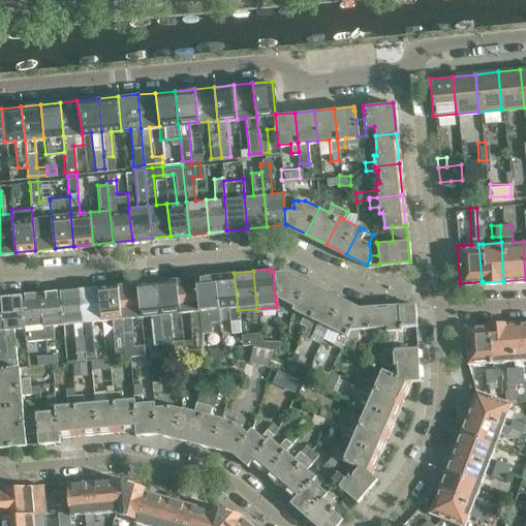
[(286,271),(273,272),(275,296),(276,302),(277,303),(277,310),(282,310),(281,299),(294,304),(305,280),(286,271)]
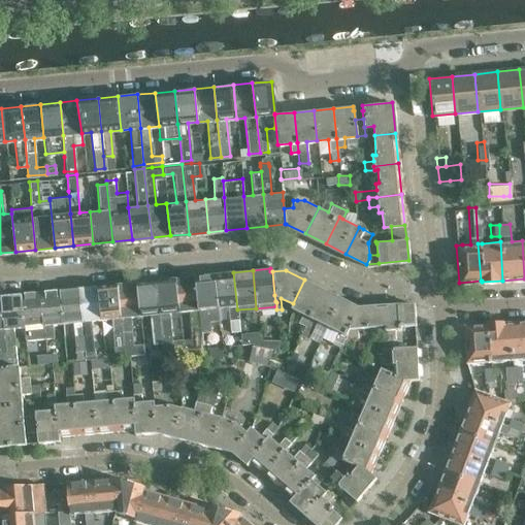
[(233,272),(214,274),(217,307),(227,306),(230,333),(238,333),(237,309),(233,272)]
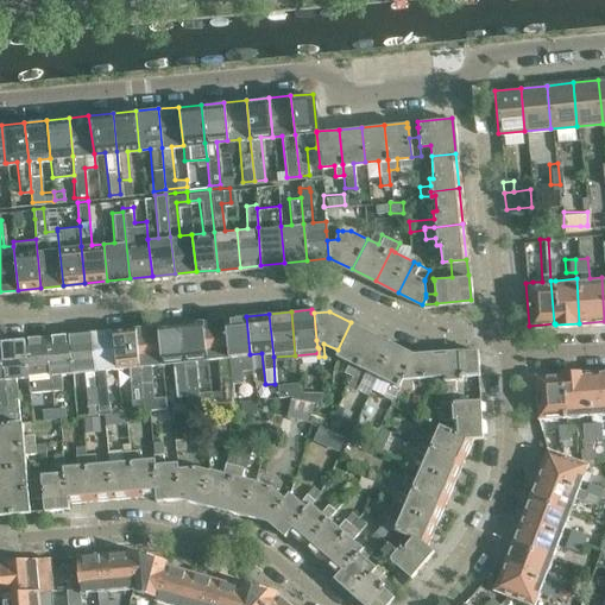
[(246,316),(225,319),(231,382),(240,380),(239,369),(252,367),(250,354),(246,316)]
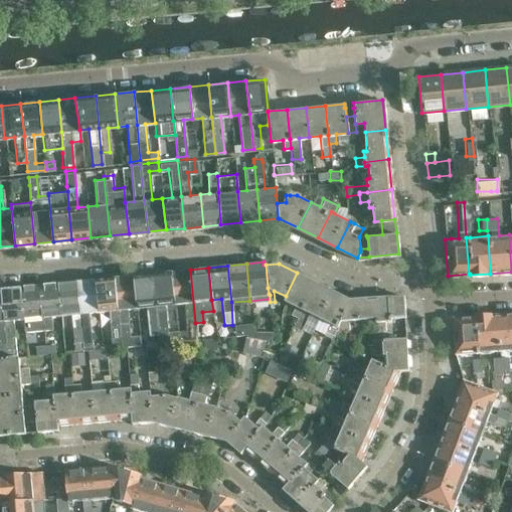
[(190,270),(171,272),(174,303),(183,303),(184,316),(182,317),(184,329),(177,330),(178,339),(197,337),(195,323),(190,270)]
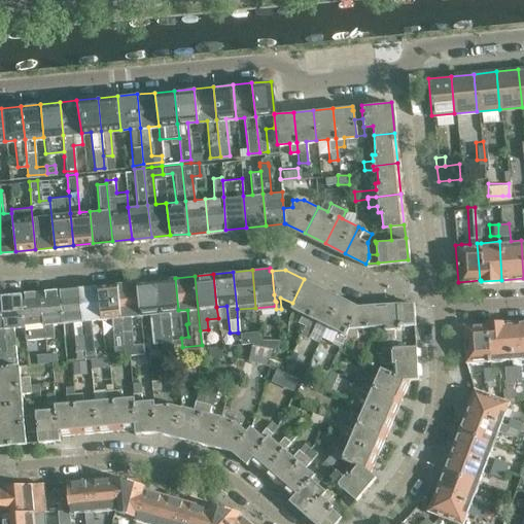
[(161,333),(161,339),(162,341),(163,349),(182,347),(181,338),(172,338),(169,311),(178,310),(175,278),(154,280),(158,312),(161,333)]
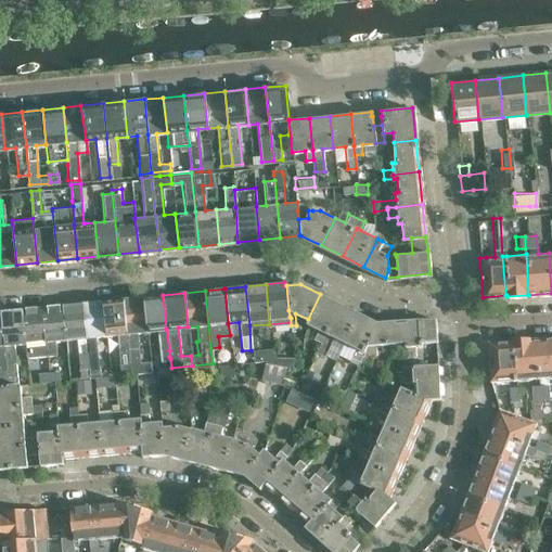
[(320,294),(308,319),(306,323),(317,329),(312,337),(321,342),(325,332),(339,304),(320,294)]
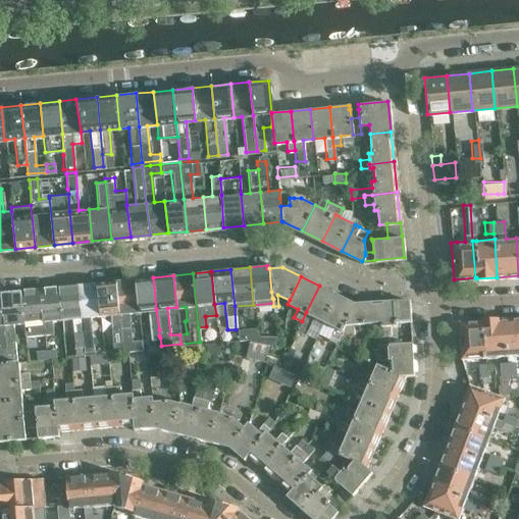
[(153,277),(136,278),(139,311),(148,310),(151,339),(160,338),(159,335),(159,329),(156,309),(153,277)]
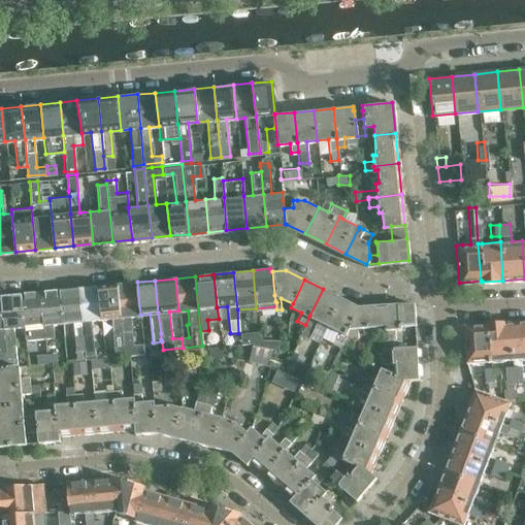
[(140,315),(137,282),(118,284),(121,317),(123,354),(133,353),(142,353),(142,342),(131,343),(130,316),(140,315)]
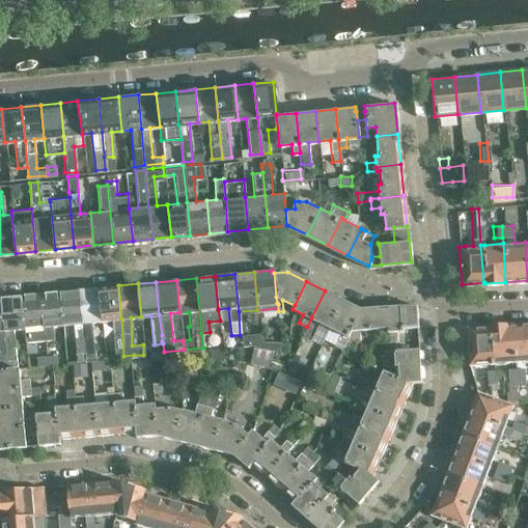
[(121,318),(118,285),(99,287),(102,321),(111,320),(114,356),(123,356),(121,318)]
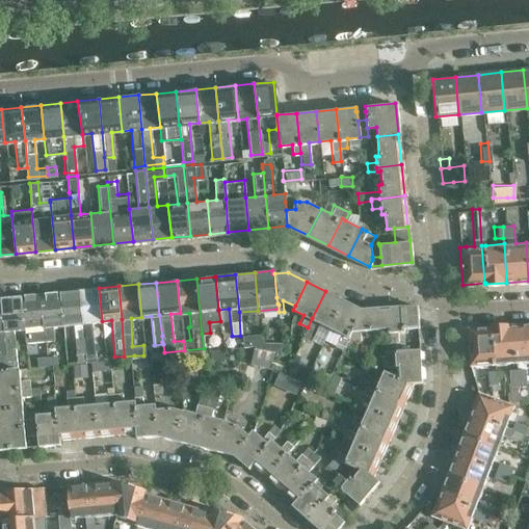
[(95,359),(90,321),(102,321),(99,288),(79,290),(82,322),(85,358),(85,360),(95,359)]
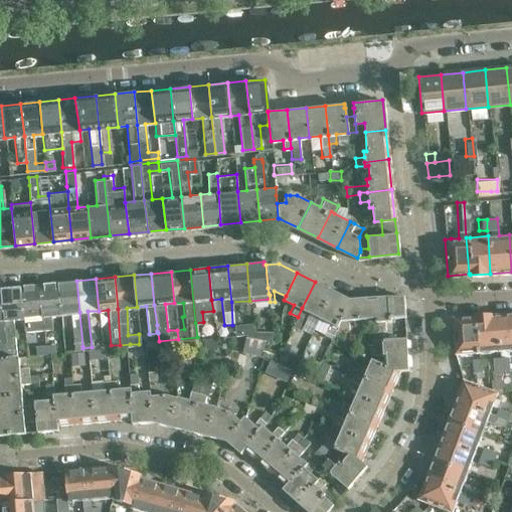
[(82,346),(79,312),(76,281),(57,283),(59,314),(69,313),(73,349),(82,348),(82,346)]
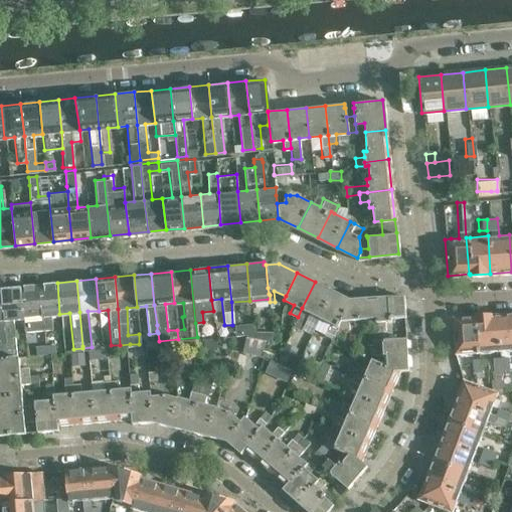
[(318,317),(332,290),(315,282),(302,308),(298,317),(293,326),(300,329),(309,312),(318,317)]
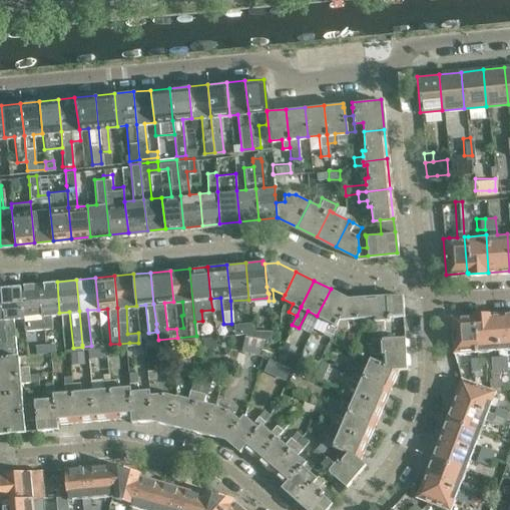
[(57,282),(38,284),(42,328),(51,327),(50,314),(59,313),(57,282)]
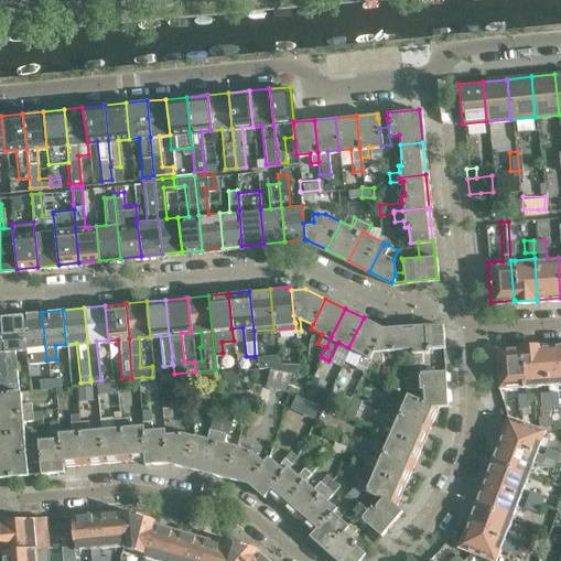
[(42,312),(22,314),(25,348),(27,363),(46,360),(42,312)]
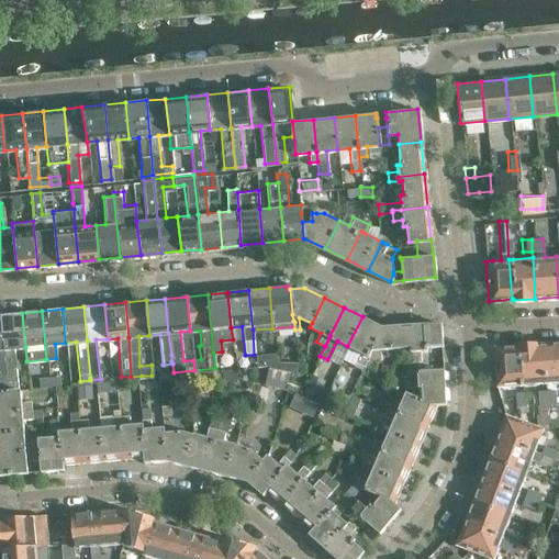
[(22,313),(0,315),(3,349),(7,389),(17,388),(13,348),(25,347),(22,313)]
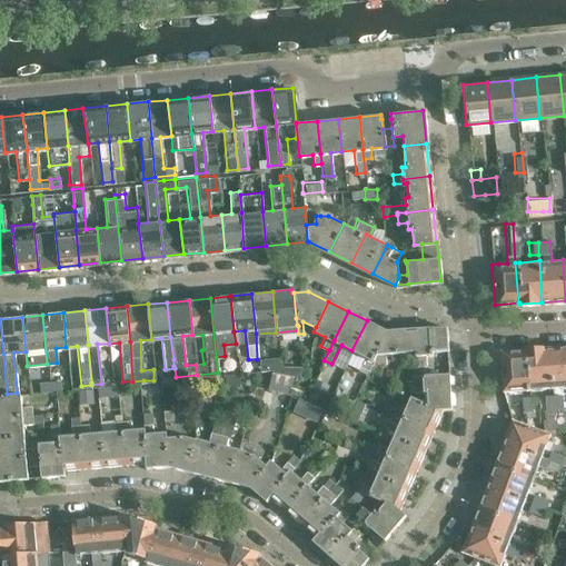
[(367,320),(351,350),(363,355),(357,366),(367,369),(373,359),(375,353),(383,337),(385,329),(367,320)]
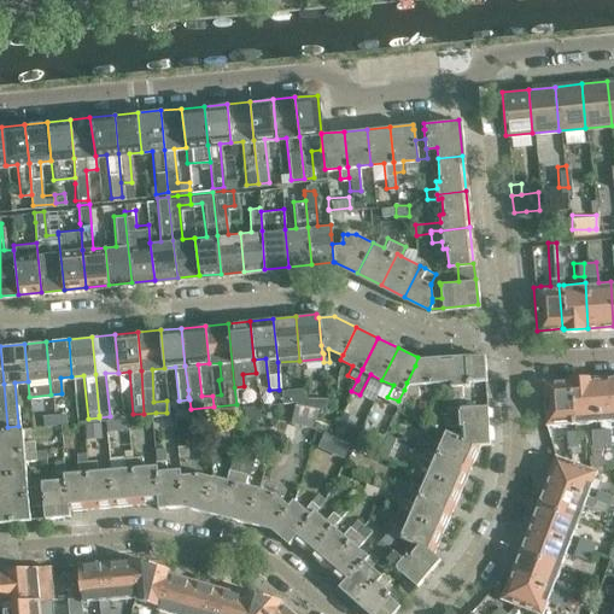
[(483,354),(448,356),(449,380),(449,385),(450,396),(461,395),(461,384),(468,384),(468,380),(485,379),(483,354)]
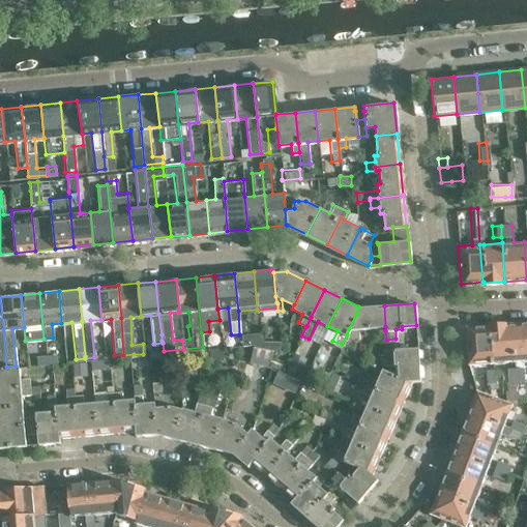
[(356,314),(349,328),(347,334),(342,344),(352,344),(352,338),(358,338),(357,328),(385,326),(384,305),(358,306),(356,314)]
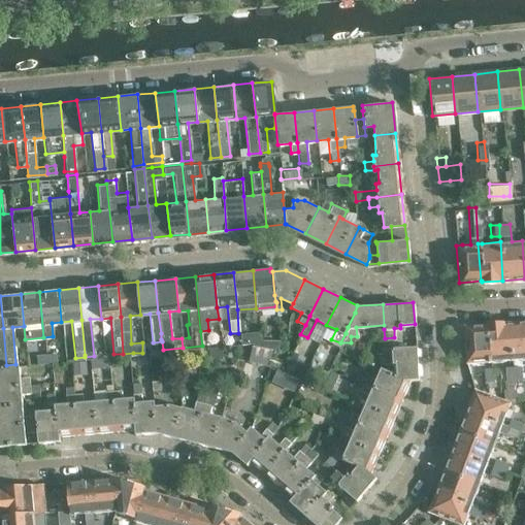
[(524,321),(507,322),(510,359),(520,359),(524,358),(524,321)]
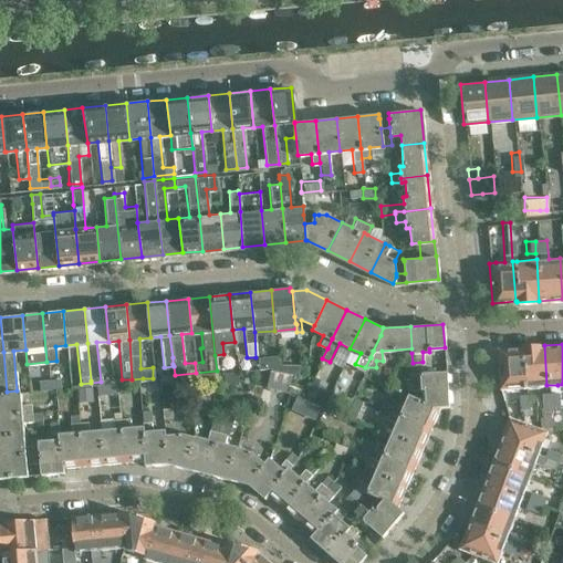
[(544,345),(520,346),(522,387),(540,386),(546,385),(544,345)]
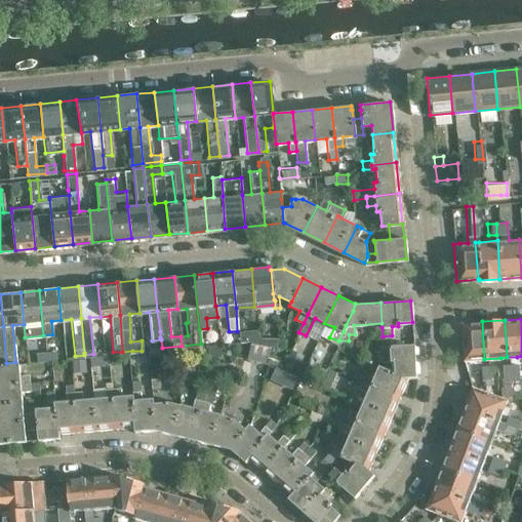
[(459,323),(463,359),(467,359),(467,360),(484,359),(482,321),(459,323)]
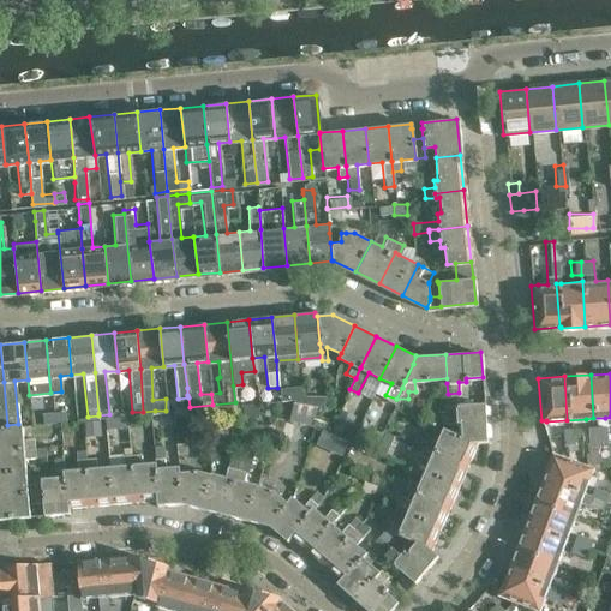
[(300,384),(277,385),(277,388),(279,397),(292,396),(300,396),(300,384)]
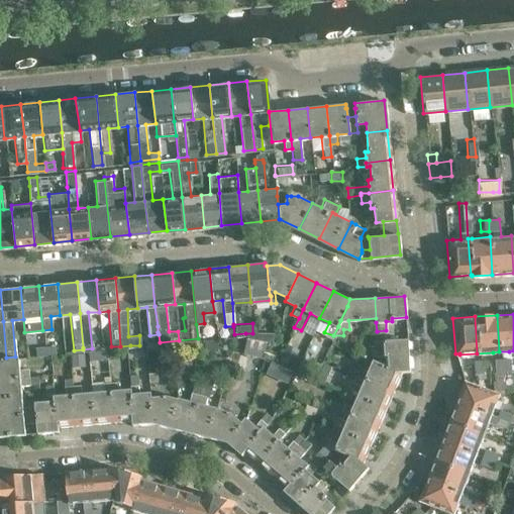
[(377,331),(374,332),(375,354),(384,353),(384,355),(387,354),(388,367),(400,371),(407,370),(406,339),(386,340),(385,331),(377,331)]
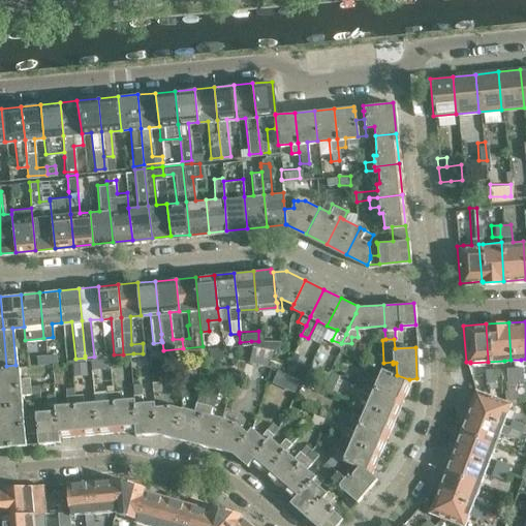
[(258,341),(251,341),(251,344),(271,348),(276,350),(278,341),(261,340),(258,341)]
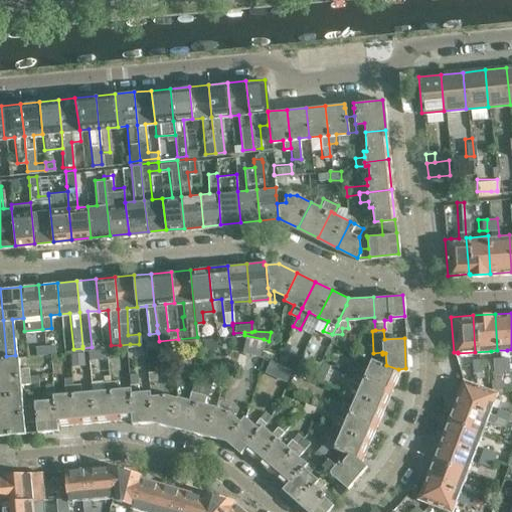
[(244,335),(240,351),(260,355),(260,354),(262,346),(264,339),(244,335)]
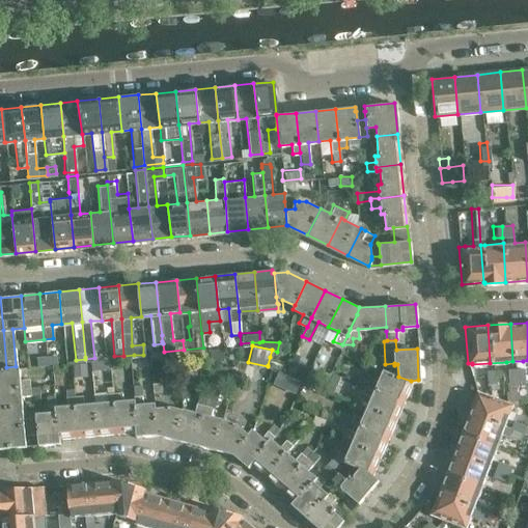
[(209,349),(209,358),(222,358),(222,348),(209,349)]
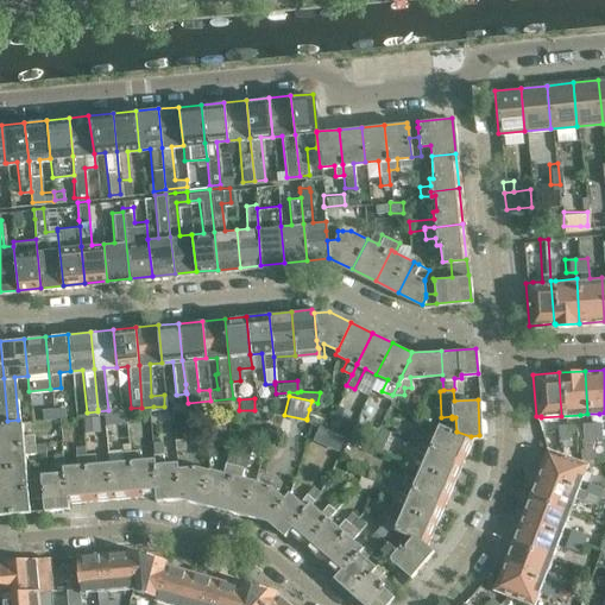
[(62,415),(62,405),(51,407),(52,416),(62,415)]
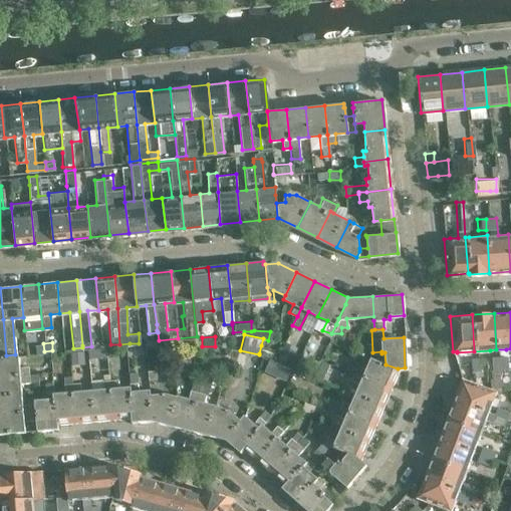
[(287,363),(294,347),(283,342),(276,358),(287,363)]
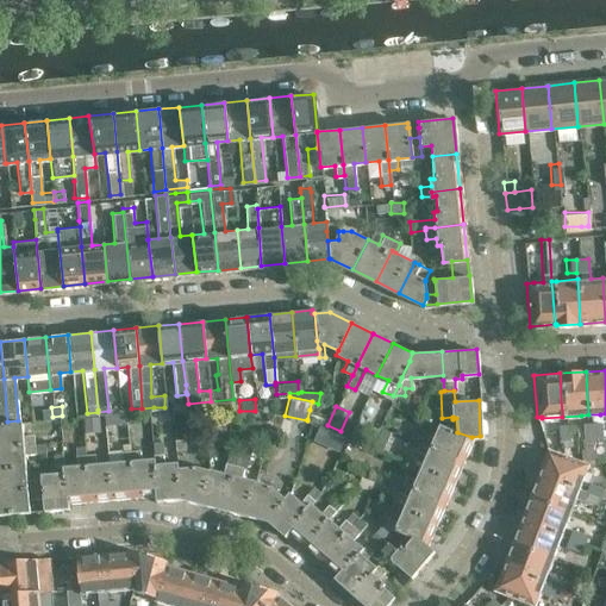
[(52,417),(51,407),(42,408),(42,418),(52,417)]
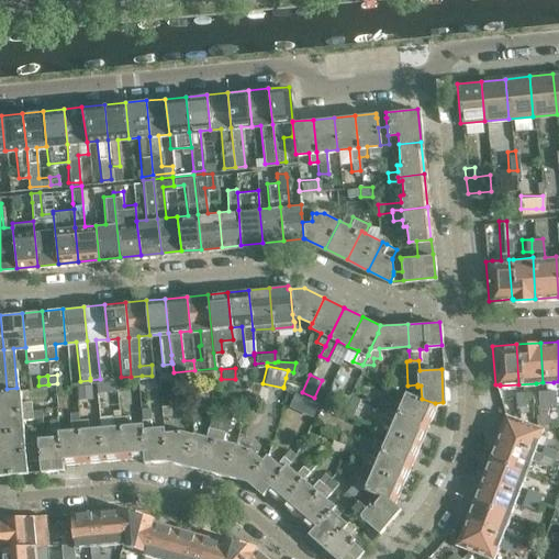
[(286,378),(283,387),(295,391),(298,382),(286,378)]
